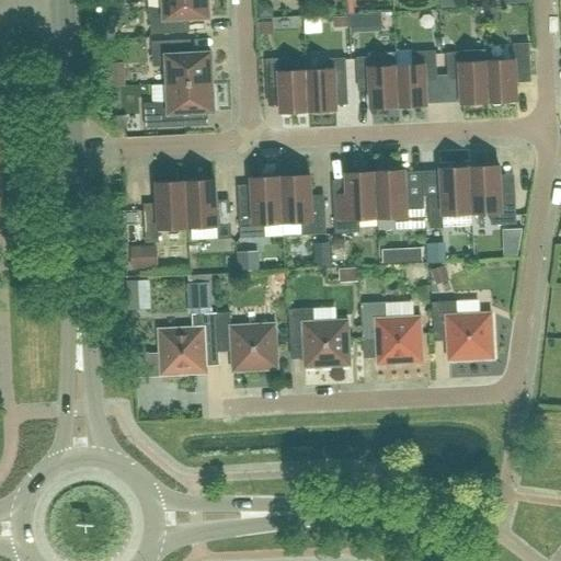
[(207,0),(161,0),(162,8),(149,9),(150,33),(183,32),(182,19),(208,18),(207,0)]
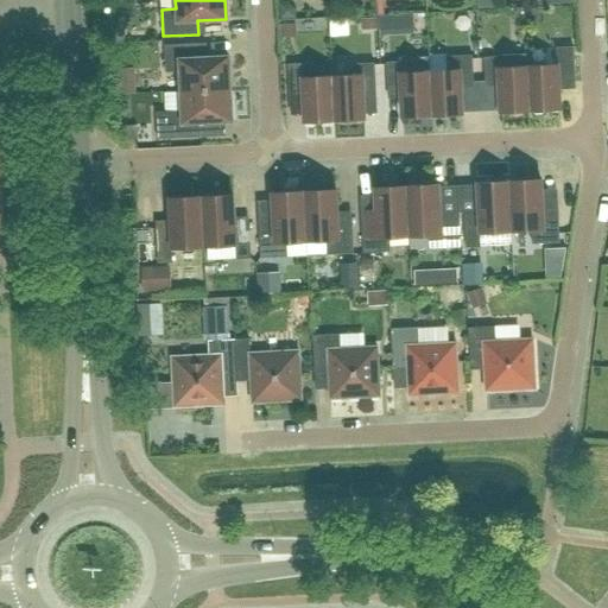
[(391,18),(379,18),(380,36),(392,36),(391,18)]
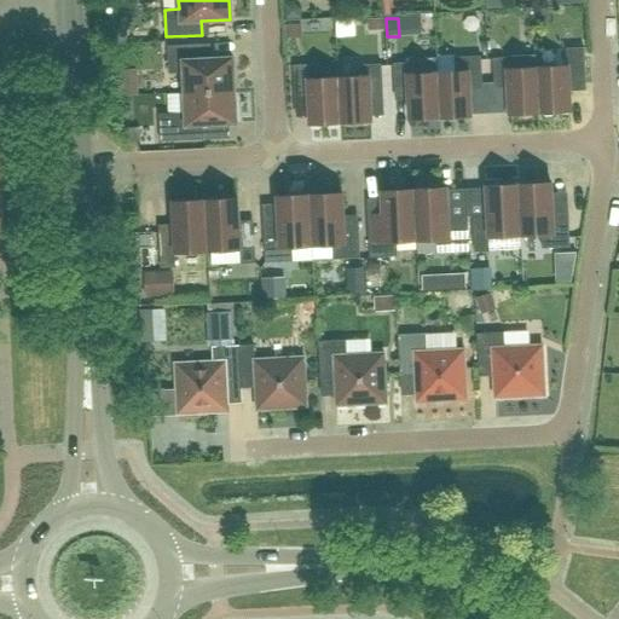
[(183,73),(183,92),(233,90),(232,57),(203,58),(202,44),(166,46),(168,73),(183,73)]
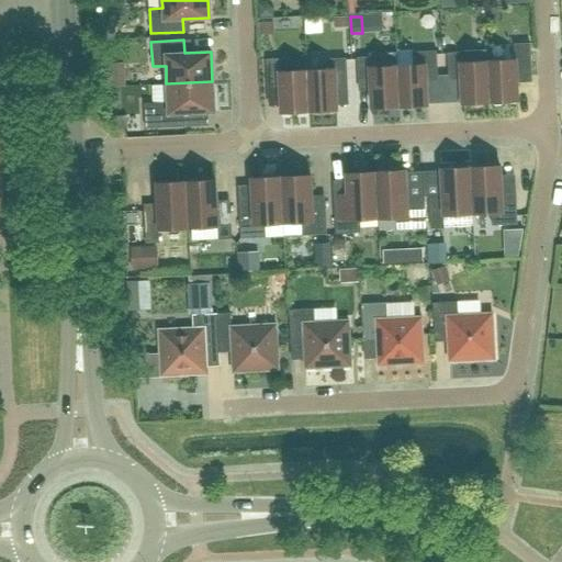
[(487,62),(490,102),(517,100),(516,77),(531,76),(529,43),(514,44),(514,60),(487,62)]
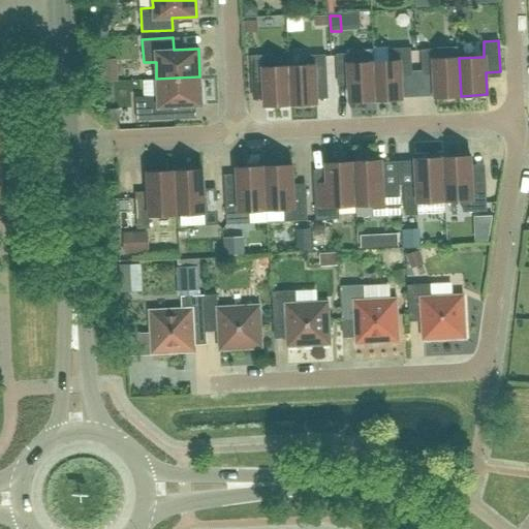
[(389,61),(373,62),(375,100),(401,99),(400,76),(411,75),(410,48),(387,49),(389,61)]
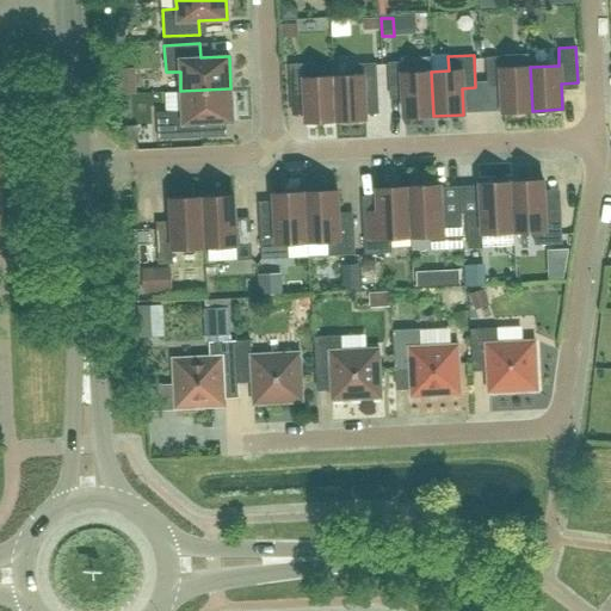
[(532,111),(530,67),(500,68),(500,56),(486,57),(487,87),(500,86),(503,112),(532,111)]
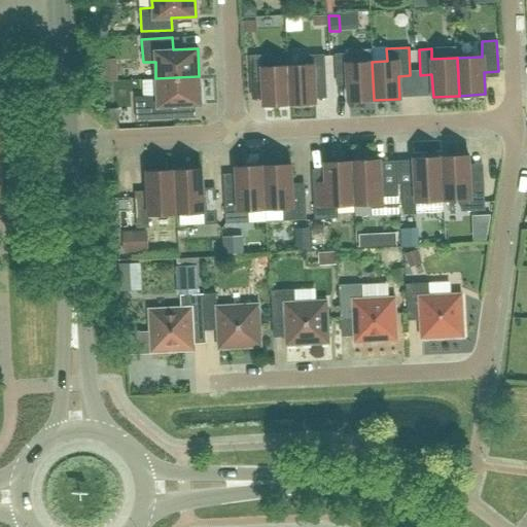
[(374,100),(372,62),(347,63),(346,54),(334,54),(336,79),(347,79),(348,101),(374,100)]
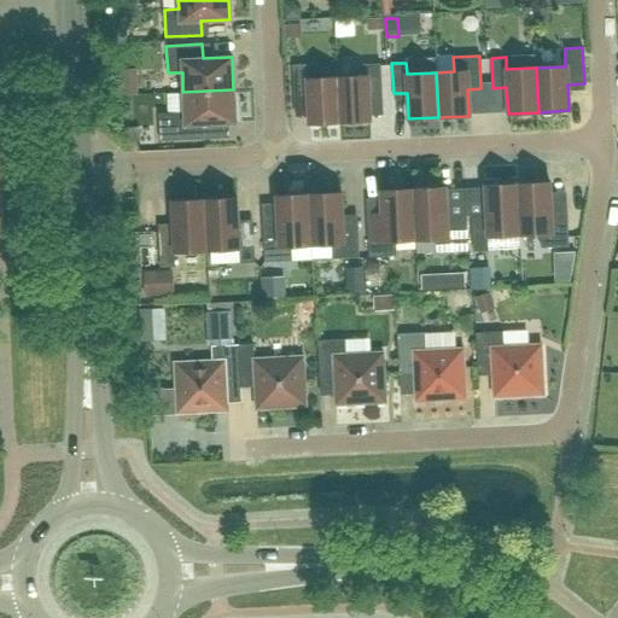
[(308,123),(339,122),(337,77),(319,79),(319,64),(292,65),(293,98),(307,98),(308,123)]
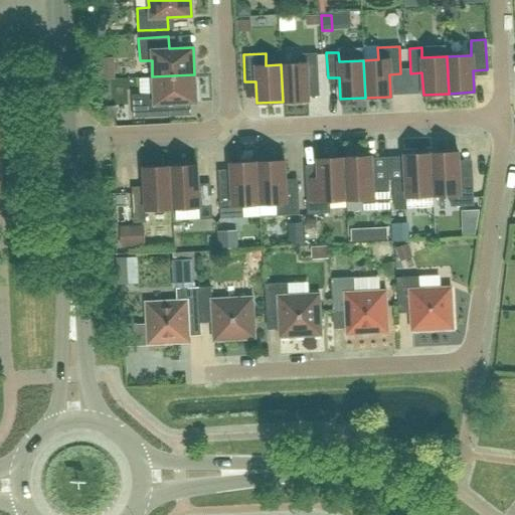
[(296,63),(281,64),(283,102),(308,101),(306,78),(318,78),(317,53),(301,53),(296,58),(296,63)]
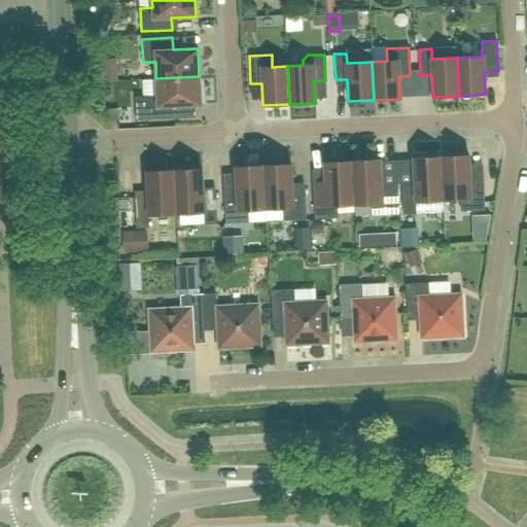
[(199,76),(155,78),(156,96),(135,97),(136,120),(176,118),(176,106),(200,104),(199,76)]
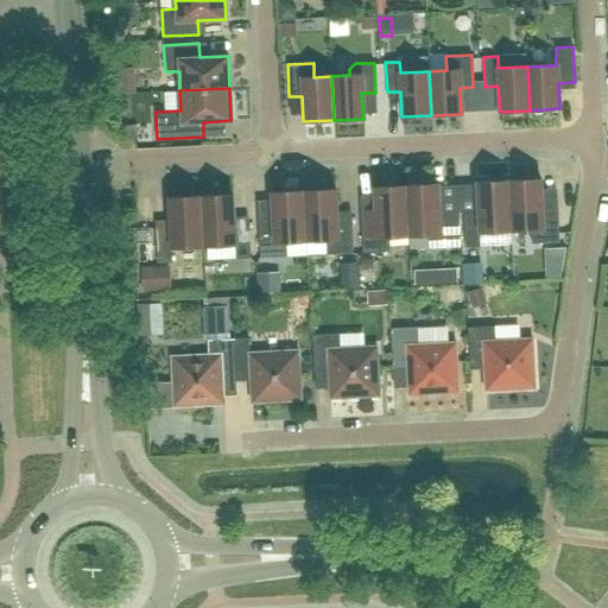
[(540,179),(508,181),(511,230),(531,229),(531,244),(559,242),(557,207),(542,208),(540,179)]
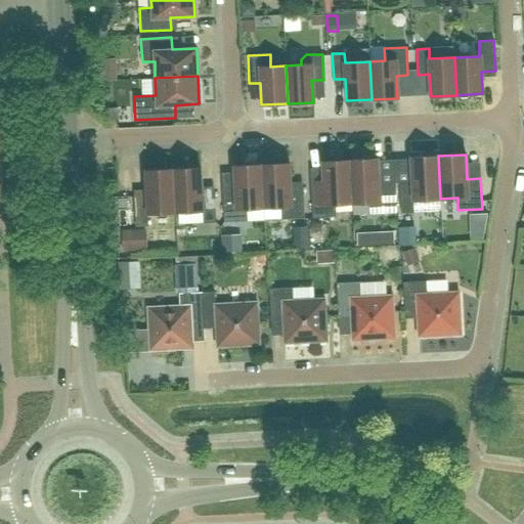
[(440,199),(438,156),(410,158),(411,182),(399,182),(400,213),(413,213),(412,201),(440,199)]
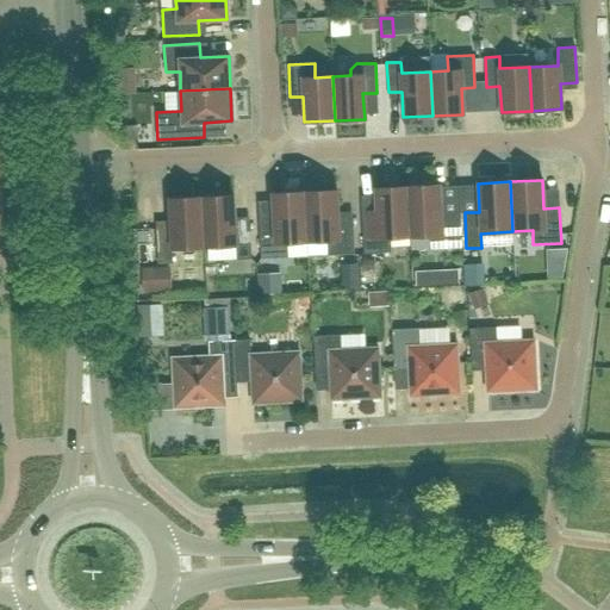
[(406,187),(410,237),(429,236),(430,250),(461,248),(460,212),(441,213),(440,185),(406,187)]
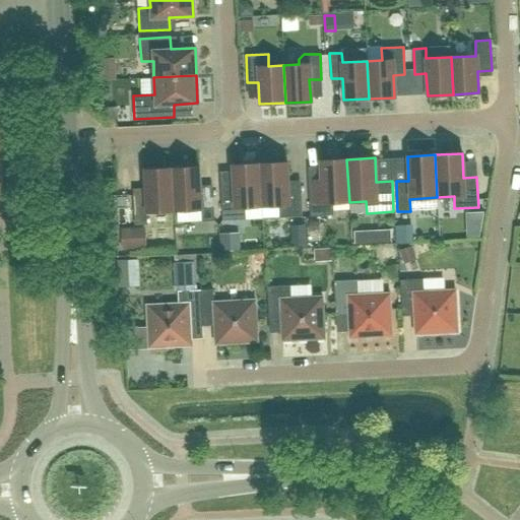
[(332,202),(349,202),(346,159),(319,160),(320,185),(308,185),(310,215),(332,214),(332,202)]
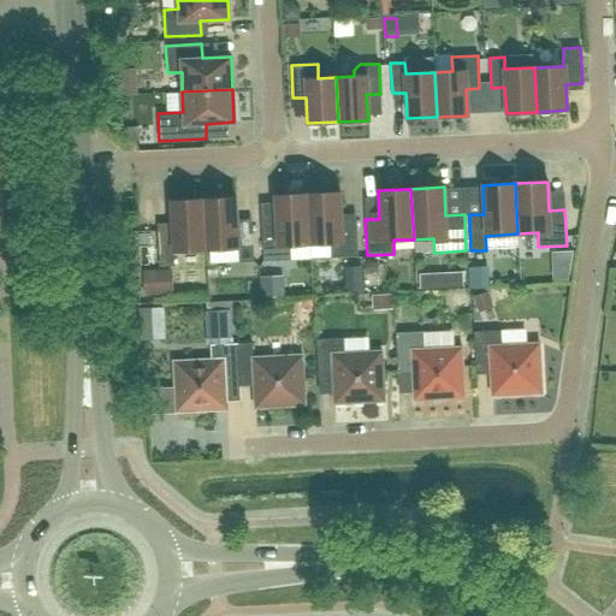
[(307,194),(309,244),(330,243),(330,258),(357,256),(355,220),(341,220),(339,193),(307,194)]
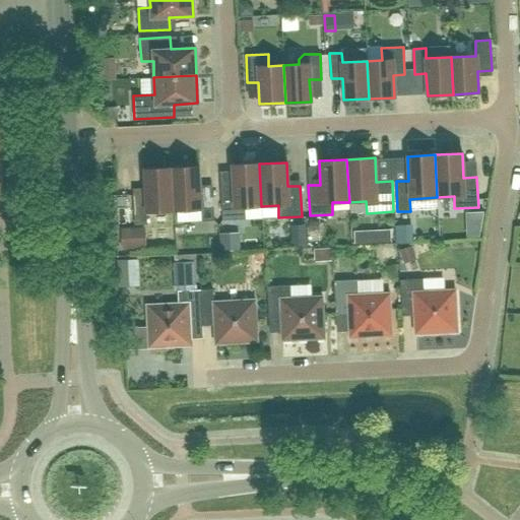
[(244,207),(261,206),(259,164),(232,165),(233,189),(220,190),(221,220),(245,219),(244,207)]
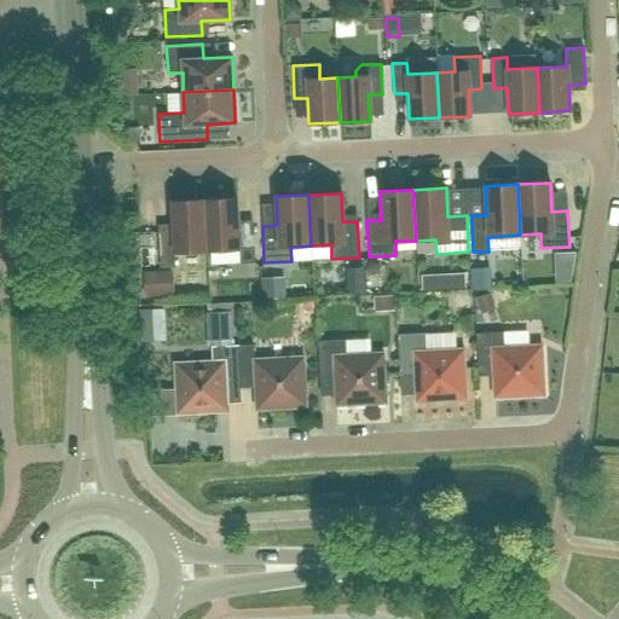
[(237,198),(203,200),(206,250),(238,249),(239,264),(254,262),(253,226),(238,227),(237,198)]
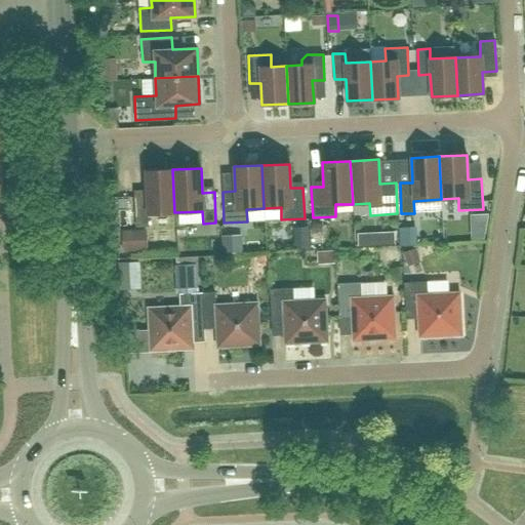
[(174,212),(172,169),(145,171),(146,195),(133,196),(135,227),(148,226),(148,213),(174,212)]
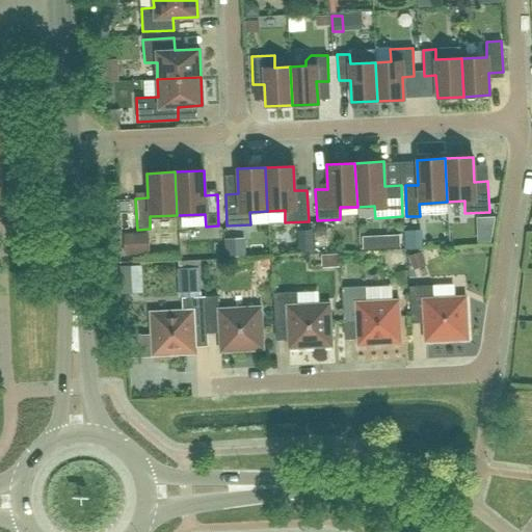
[(426,231),(413,231),(413,247),(426,247),(426,231)]
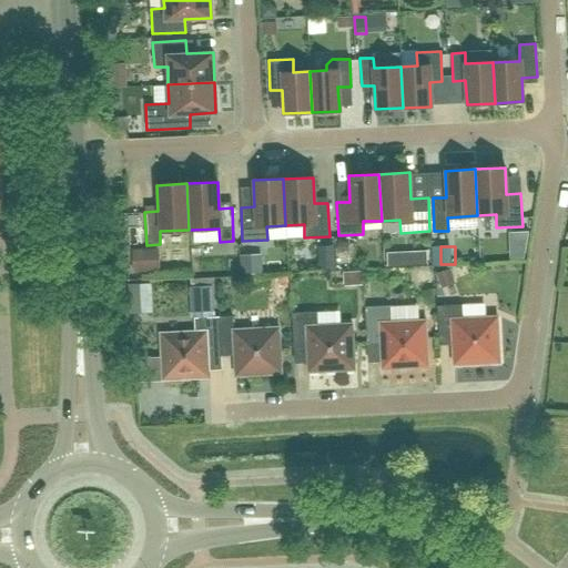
[(518,261),(533,262),(533,247),(518,246),(518,261)]
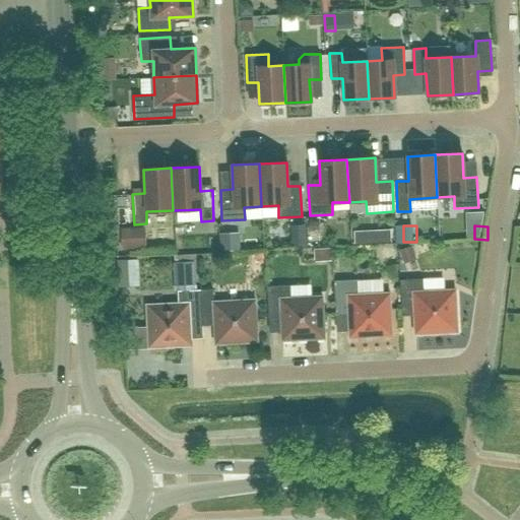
[(127,228),(126,248),(150,249),(151,229),(127,228)]
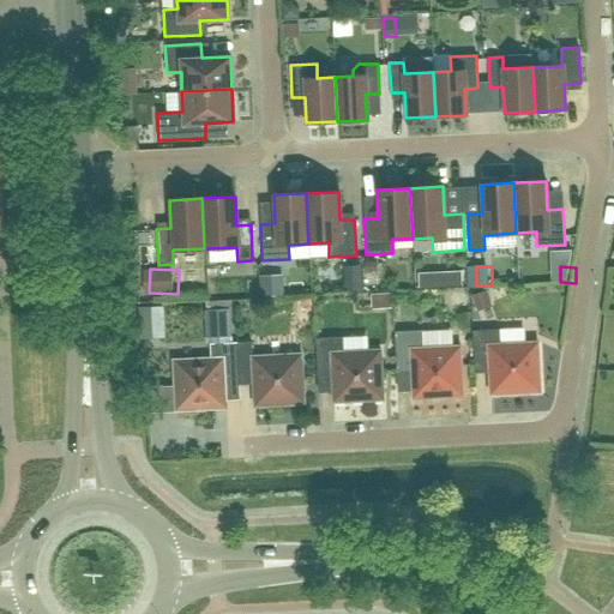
[(425,288),(467,286),(467,270),(425,272),(425,288)]
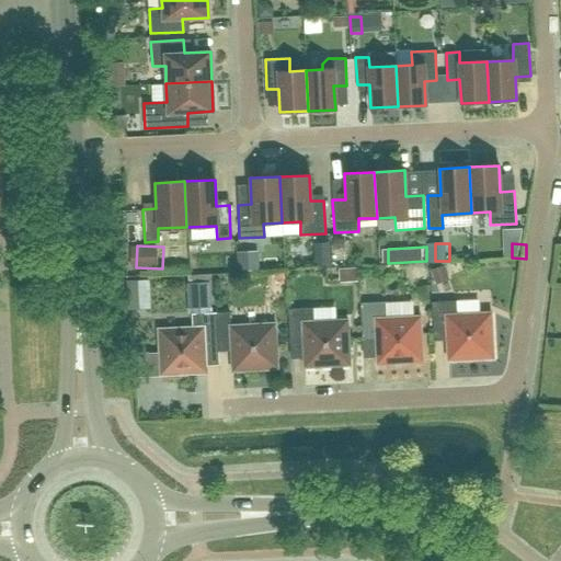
[(364,271),(339,271),(339,283),(364,283),(364,271)]
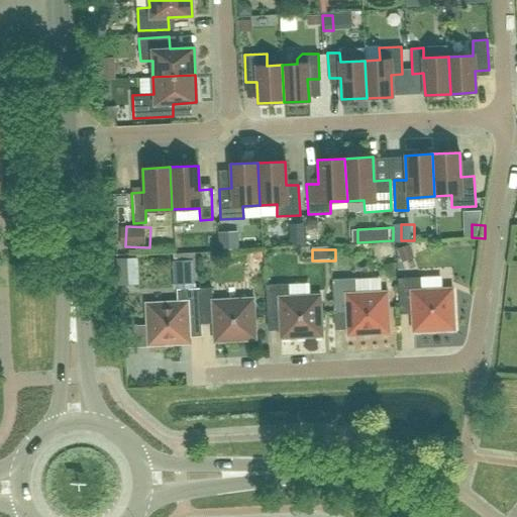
[(138,285),(137,259),(118,259),(119,286),(138,285)]
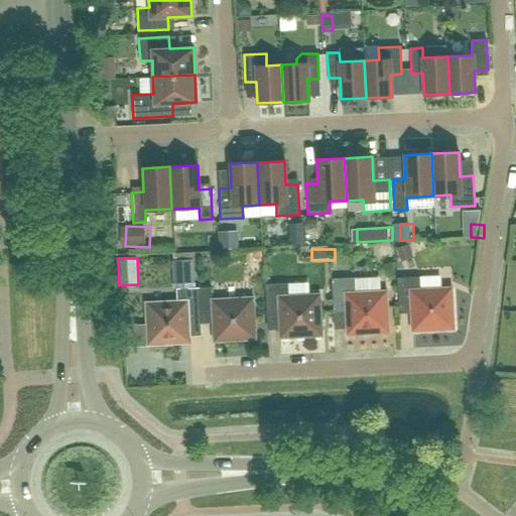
[(192,284),(191,260),(170,261),(171,285),(192,284)]
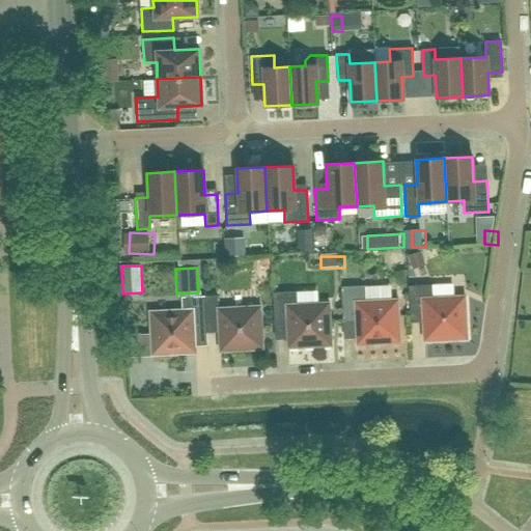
[(431,298),(431,285),(408,286),(410,317),(422,316),(423,341),(467,339),(465,296),(431,298)]
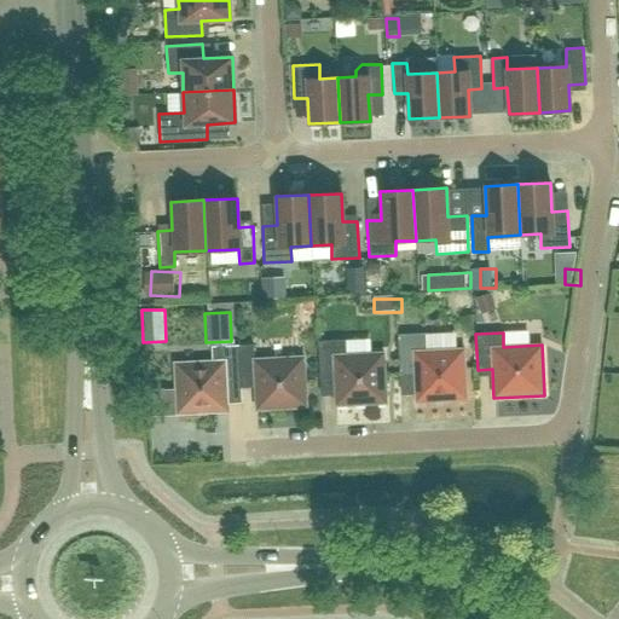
[(426,351),(424,334),(397,335),(399,374),(414,374),(415,401),(466,399),(463,348),(426,351)]
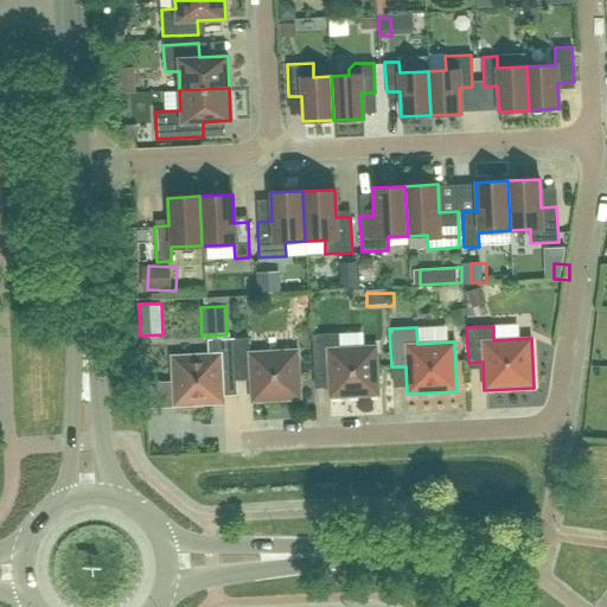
[(338,347),(338,333),(311,334),(313,370),(327,370),(328,397),(378,395),(376,346),(338,347)]
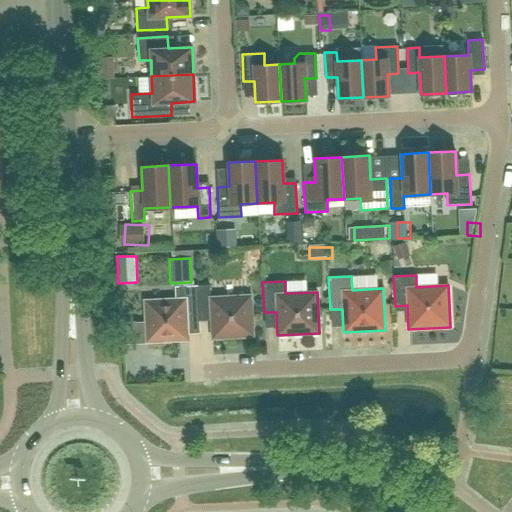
[(197,286),(198,316),(210,315),(211,339),(253,337),(251,295),(209,297),(209,285),(197,286)]
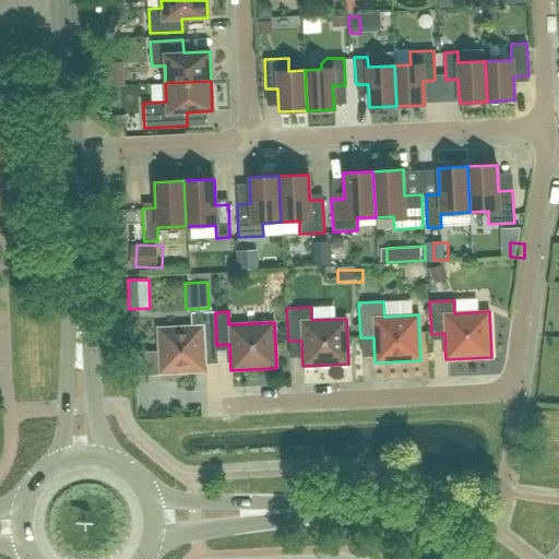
[(216,345),(215,312),(190,313),(191,326),(157,328),(159,373),(205,371),(203,345),(216,345)]
